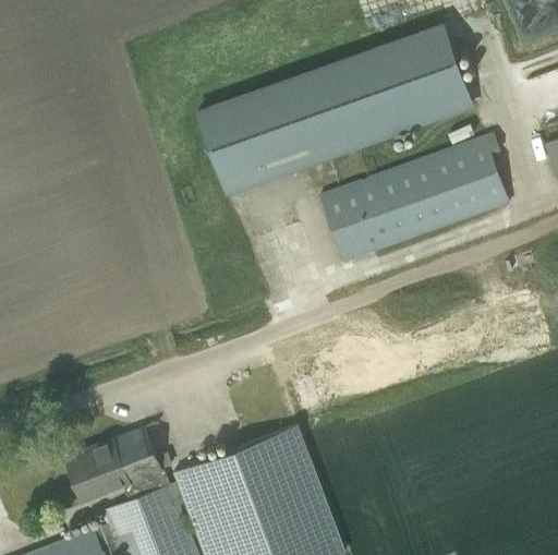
[(227,192),(473,104),(444,22),(197,110),(227,192)]
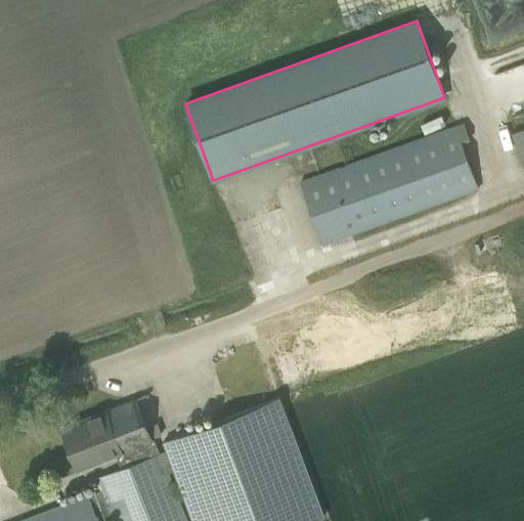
[(478,191),(454,128),(300,184),(322,247),(478,191)]
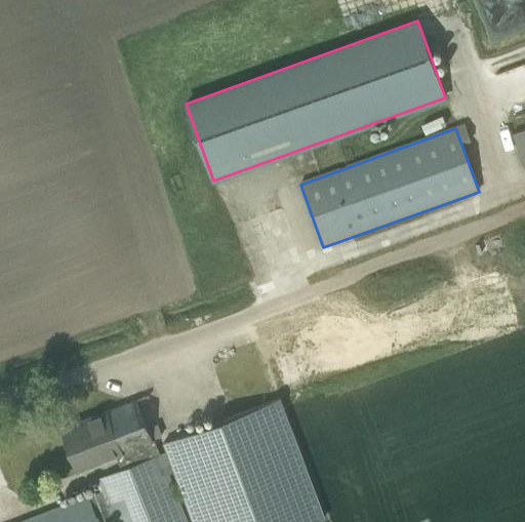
[(524,169),(524,131),(513,136),(524,169)]
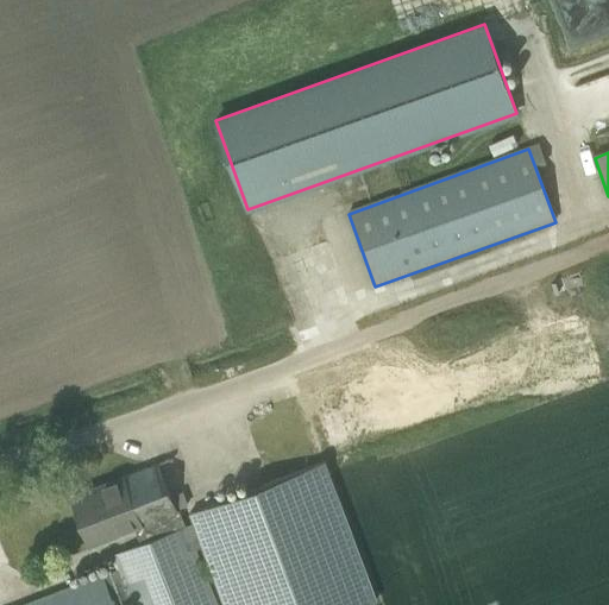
[(552,287),(558,306),(585,296),(578,277),(552,287)]
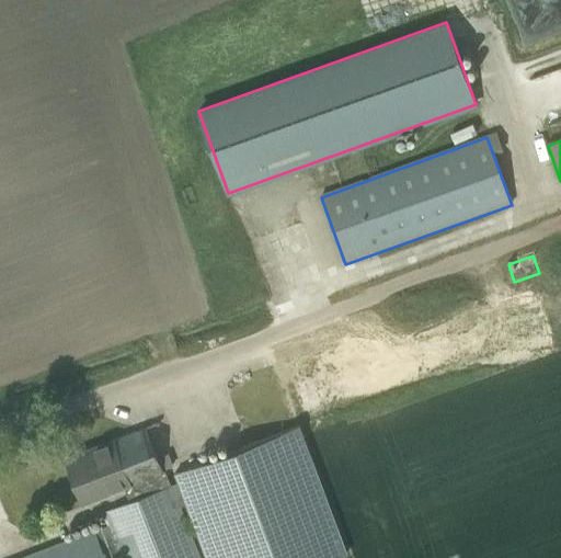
[(174,477),(182,497),(185,508),(203,557),(344,557),(299,432),(174,477)]
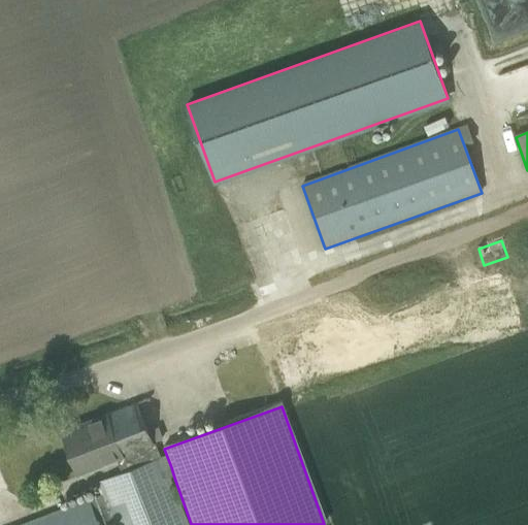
[(102,524),(111,520),(113,524),(184,524),(168,480),(174,478),(171,467),(164,469),(141,414),(109,426),(107,418),(62,435),(77,474),(116,460),(121,474),(99,484),(103,496),(27,524),(102,524)]
